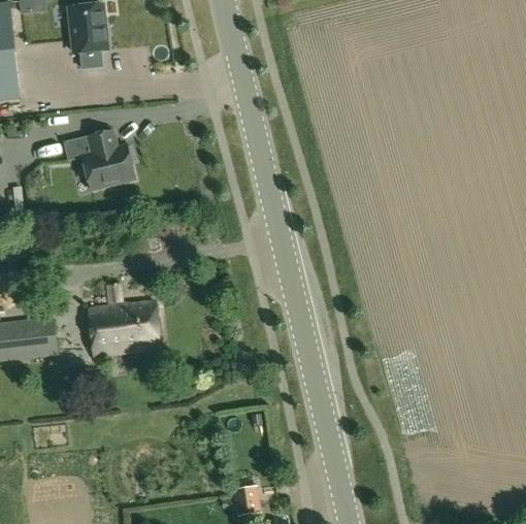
[(0,0),(0,97),(21,95),(10,0),(0,0)]
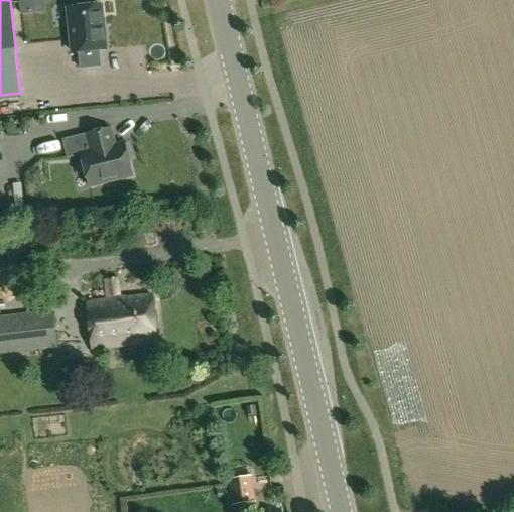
[(99,2),(67,6),(71,50),(77,49),(79,66),(99,62),(97,46),(103,46),(99,2)]
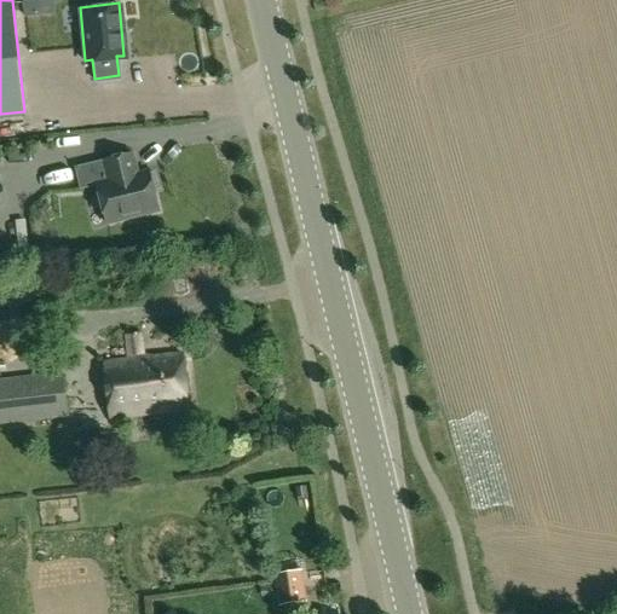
[(105,220),(157,207),(148,168),(136,171),(131,150),(103,157),(108,177),(108,178),(96,180),(105,220)]
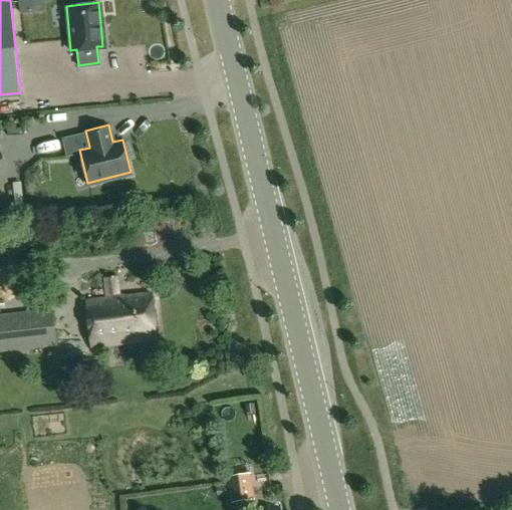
[(85,131),(61,137),(65,154),(79,150),(89,148),(89,147),(85,131)]
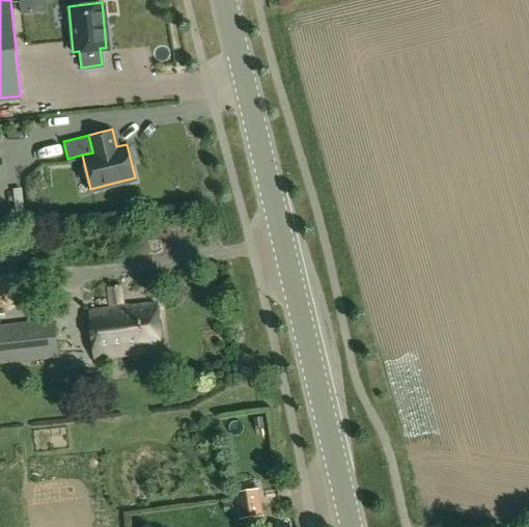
[(123,302),(120,283),(107,284),(109,304),(123,302)]
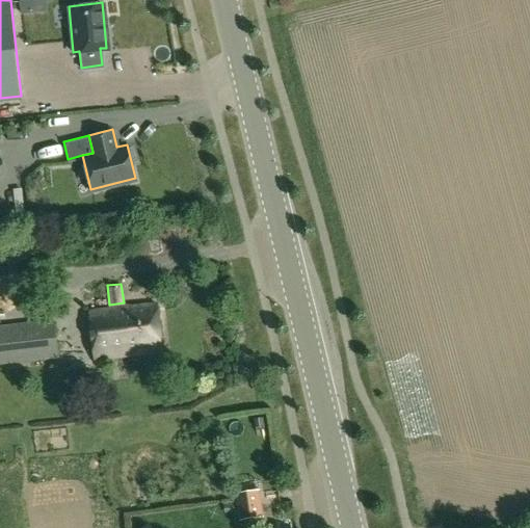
[(161,348),(156,301),(88,308),(94,354),(161,348)]
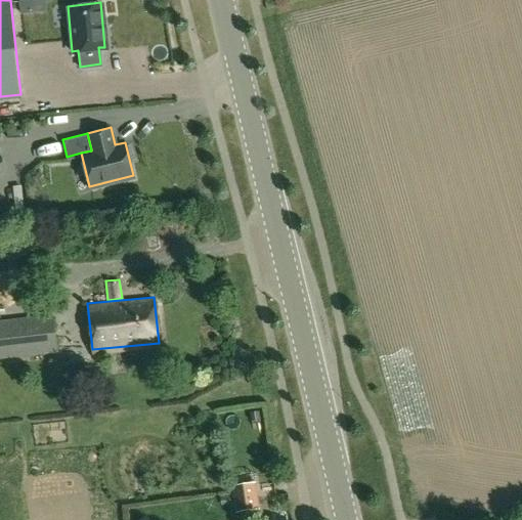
[(52,311),(0,315),(0,350),(55,346),(52,311)]
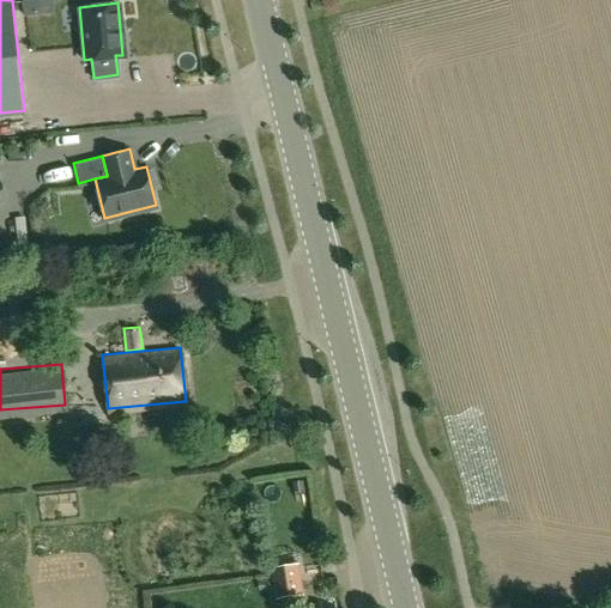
[(273,597),(301,591),(297,567),(270,573),(273,597)]
